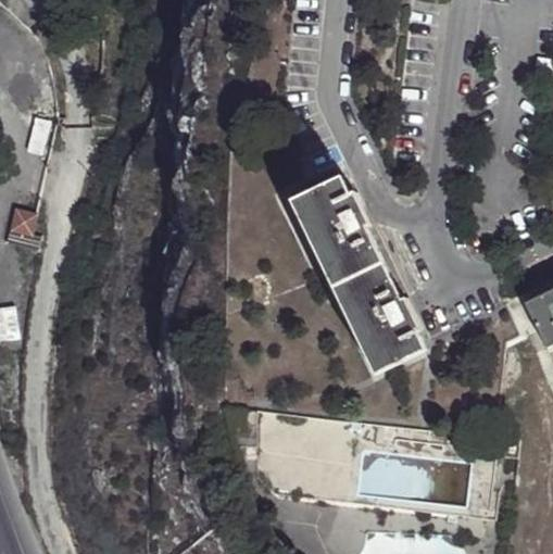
[(91,3),(80,4),(82,21),(92,20),(91,3)]
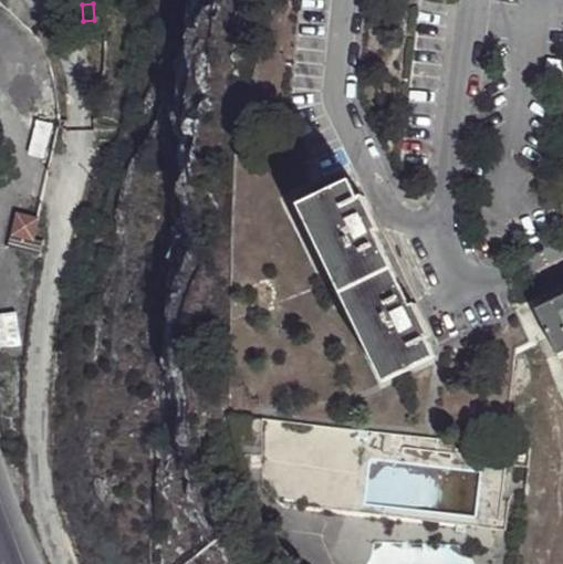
[(292,202),(334,291),(386,265),(368,229),(373,227),(356,192),(352,195),(343,178),(292,202)]
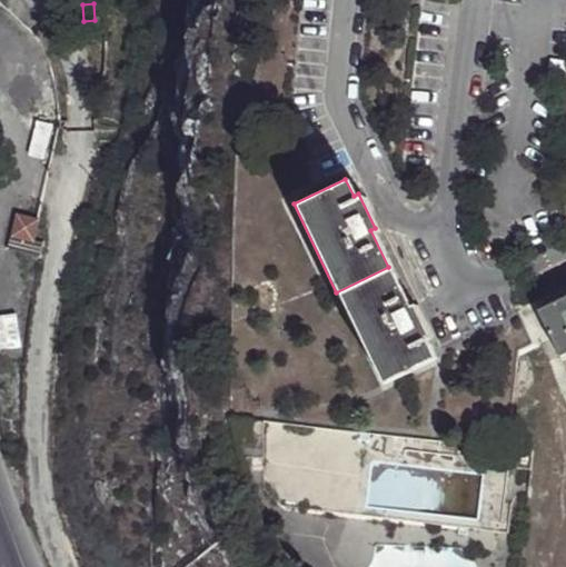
[(16,214),(10,235),(30,239),(36,219),(16,214)]
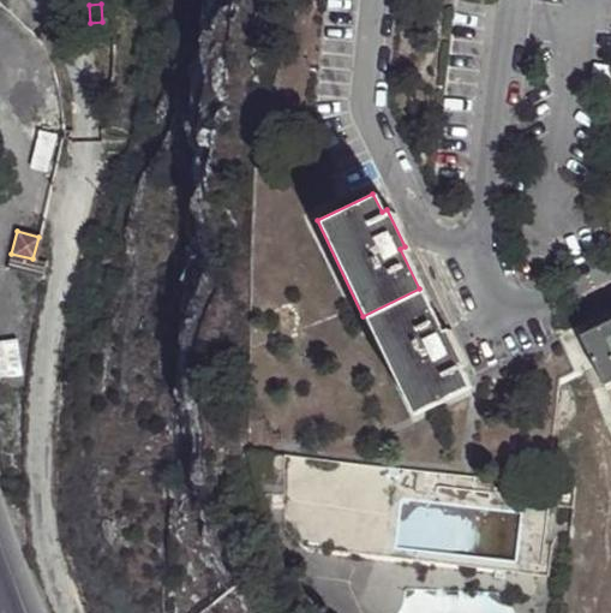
[(409,411),(466,385),(456,365),(461,363),(443,327),(439,329),(419,289),(363,316),(409,411)]
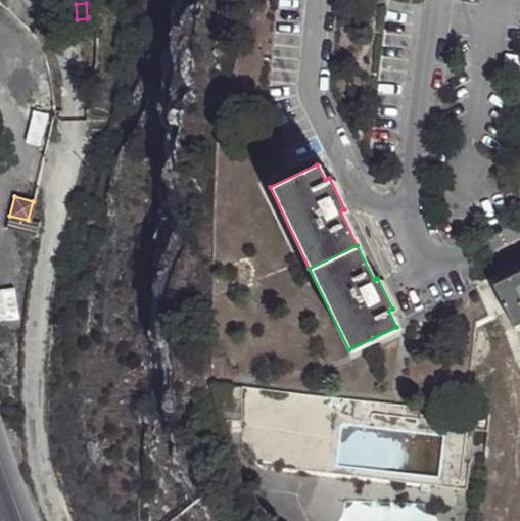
[(519,267),(489,283),(511,326),(519,321),(519,267)]
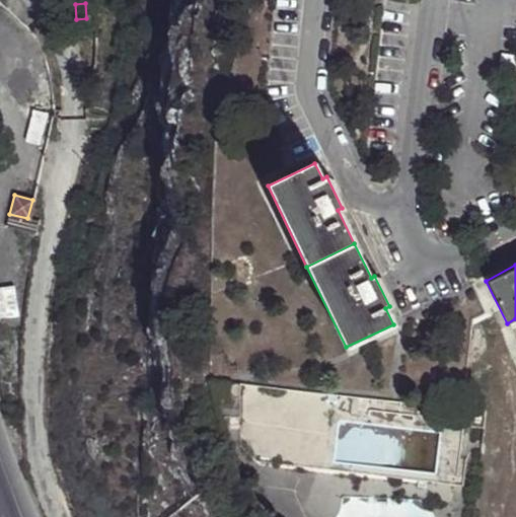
[(355,396),(354,408),(367,410),(369,397),(355,396)]
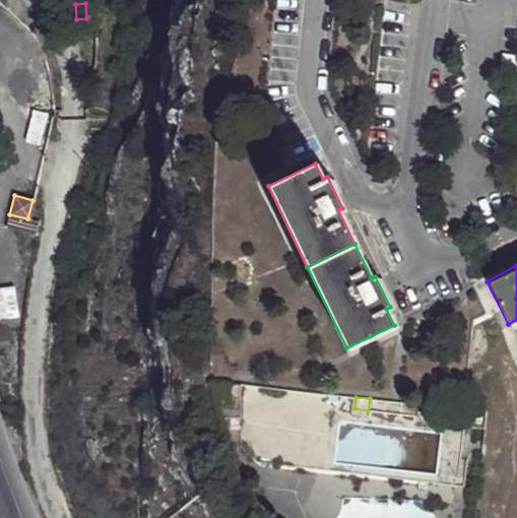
[(379,411),(400,413),(401,401),(381,400),(379,411)]
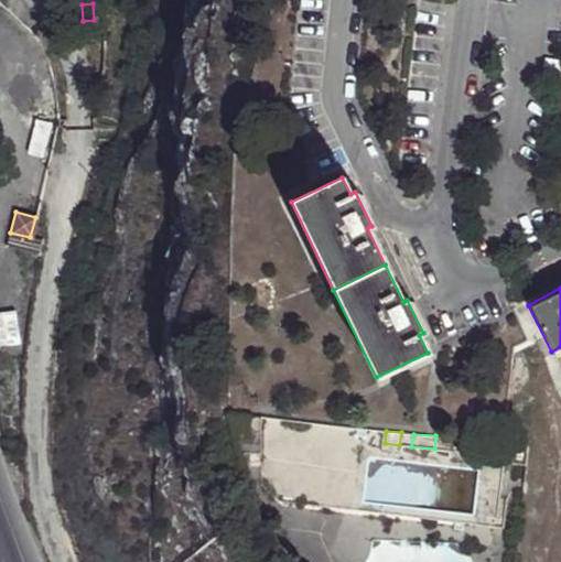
[(449,438),(446,450),(461,452),(463,439),(449,438)]
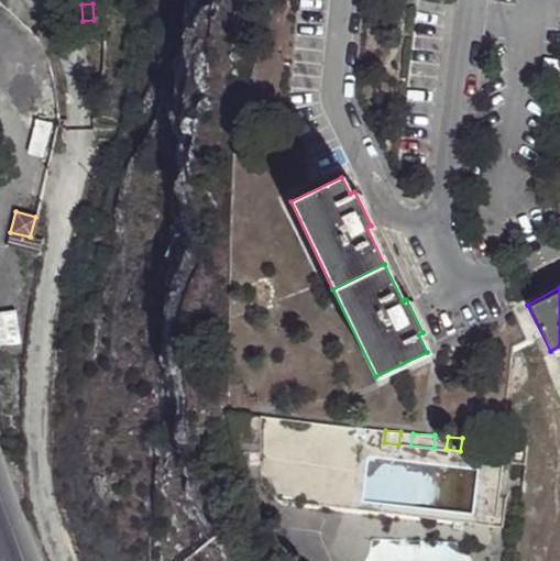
[(500,461),(502,449),(474,446),(471,465),(467,510),(465,521),(494,525),(500,461)]
